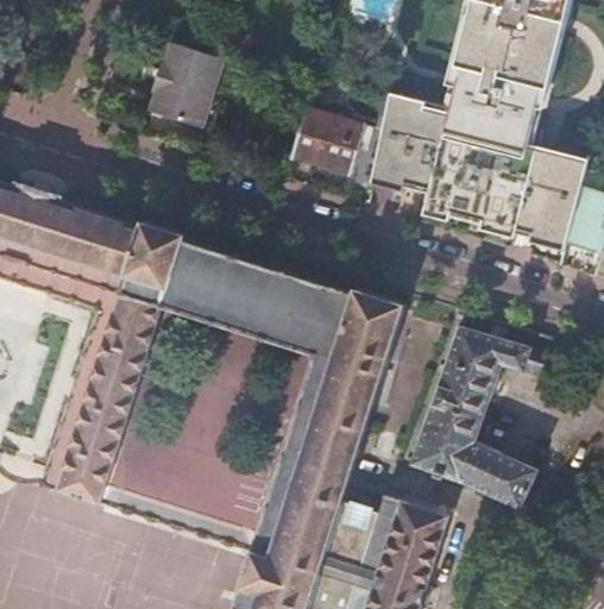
[(390,96),(372,183),(431,195),(428,212),(562,238),(577,192),(586,162),(528,146),(546,74),(564,0),(480,0),(470,46),(473,49),(471,63),(466,63),(453,120),(427,114),(429,105),(390,96)]
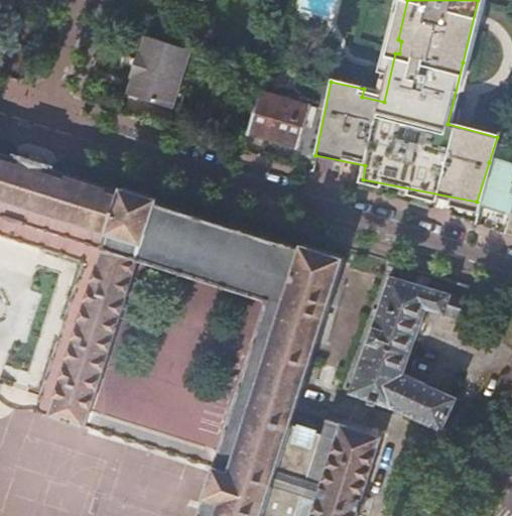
[(190,52),(147,38),(141,56),(139,55),(131,80),(133,81),(128,97),(172,111),(190,52)]
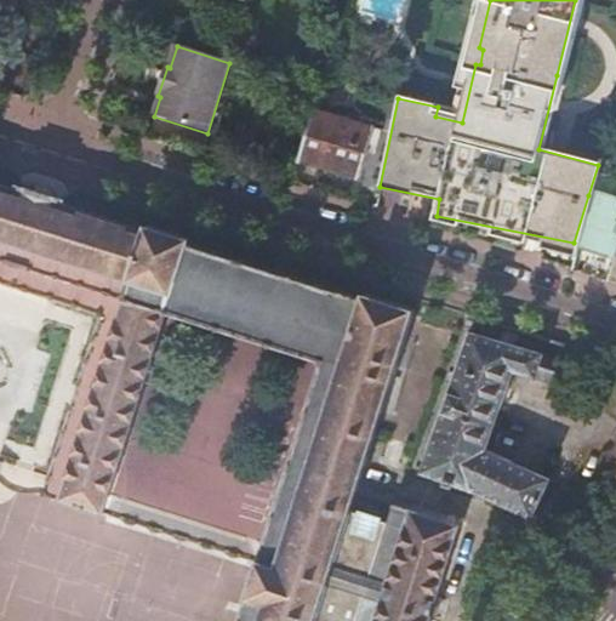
[(374,129),(313,112),(298,160),(358,177),(374,129)]
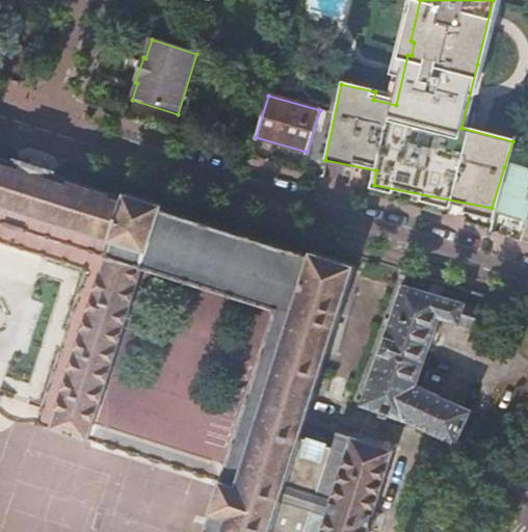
[(50,170),(18,160),(14,163),(11,162),(10,164),(0,160),(0,219),(89,248),(42,402),(0,389),(0,411),(220,481),(204,531),(366,531),(392,450),(336,431),(336,433),(304,424),(353,267),(311,253),(310,257),(160,210),(161,207),(125,194),(123,198),(54,178),(54,176),(52,176),(52,170),(50,170)]
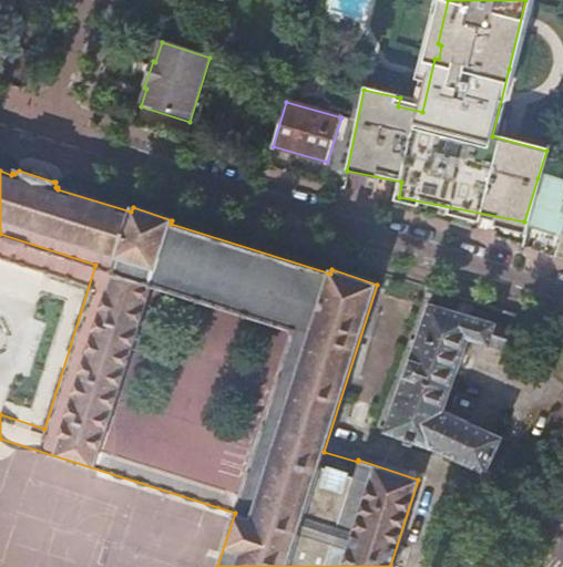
[(562,222),(562,187),(538,178),(524,222),(529,223),(559,234),(562,222)]
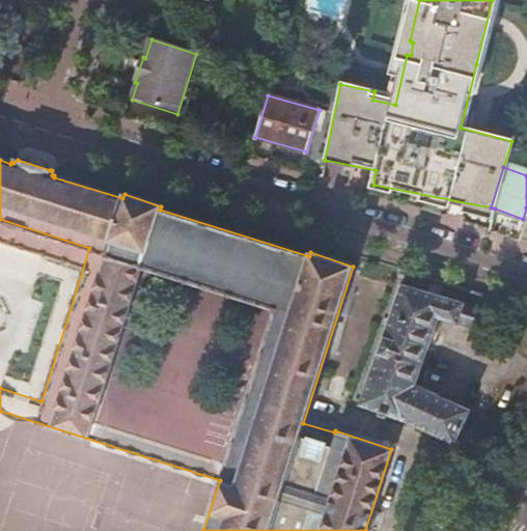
[(526,207),(523,219),(516,238),(526,241),(526,207)]
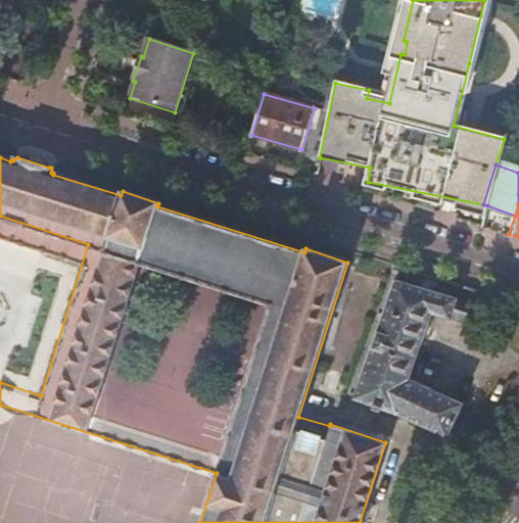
[(433,292),(423,289),(394,280),(354,396),(400,415),(415,421),(443,434),(460,401),(406,377),(430,311),(473,325),(476,324),(478,323),(480,320),(484,307),(433,291),(433,292)]
